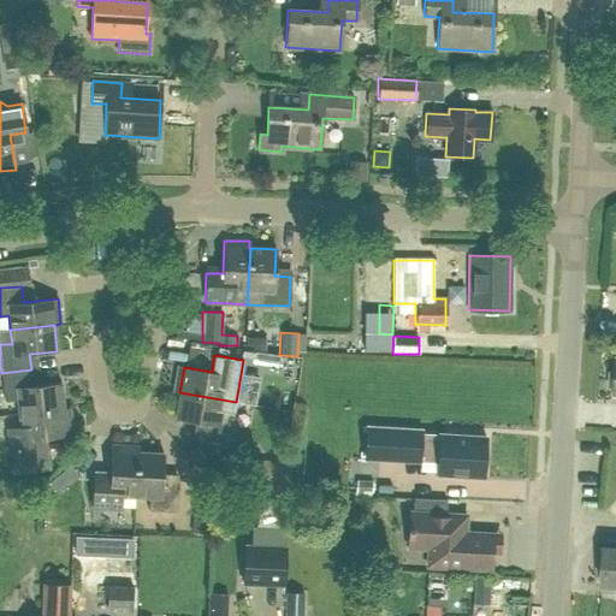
[(297,360),(284,359),(282,372),(296,373),(297,360)]
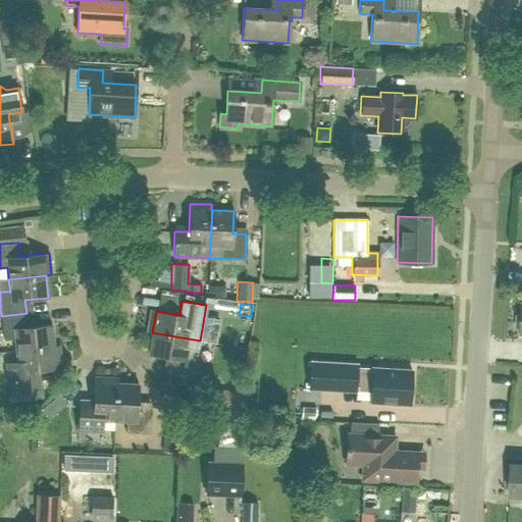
[(53,347),(53,346),(50,324),(28,327),(27,313),(1,316),(3,340),(15,338),(16,350),(53,347)]
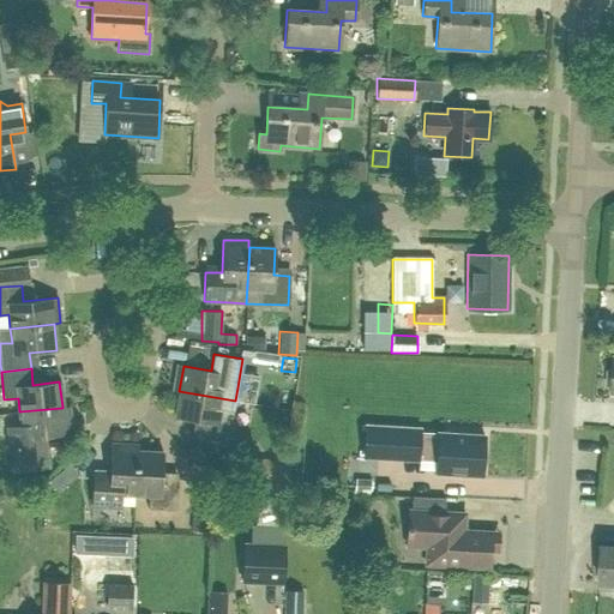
[(235,401),(179,391),(175,417),(202,422),(199,438),(228,443),(233,414),(235,401)]
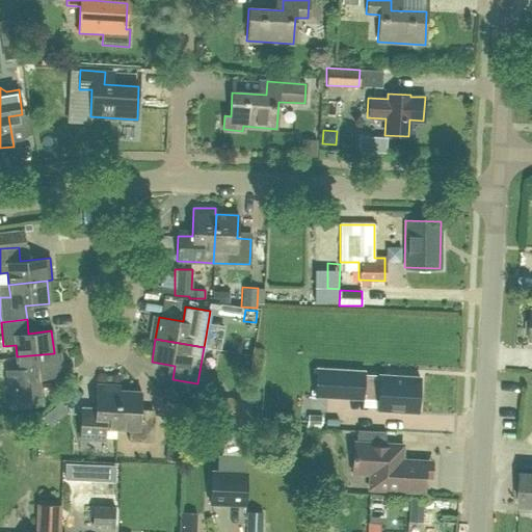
[(41,404),(38,377),(63,374),(61,351),(54,352),(54,353),(17,356),(18,369),(6,370),(9,394),(10,408),(41,404)]
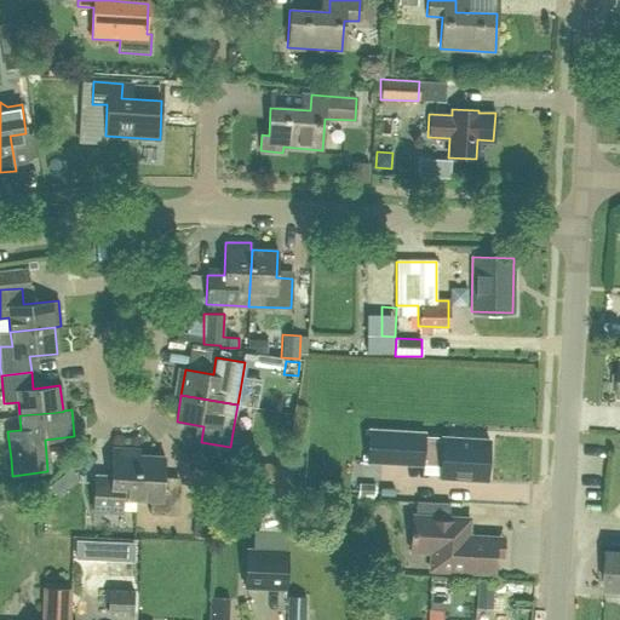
[(488,440),(424,436),(424,434),(368,430),(367,461),(441,465),(440,477),(487,480),(488,440)]
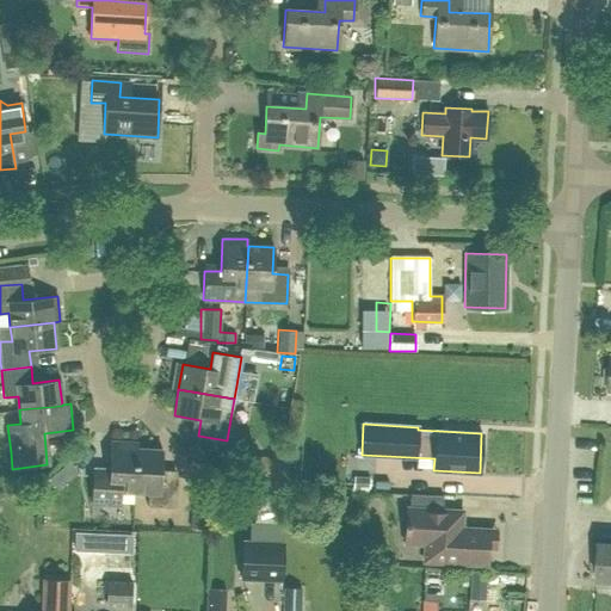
[(134,491),(136,449),(137,449),(137,442),(110,440),(109,474),(93,474),(91,503),(119,504),(121,491),(134,491)]
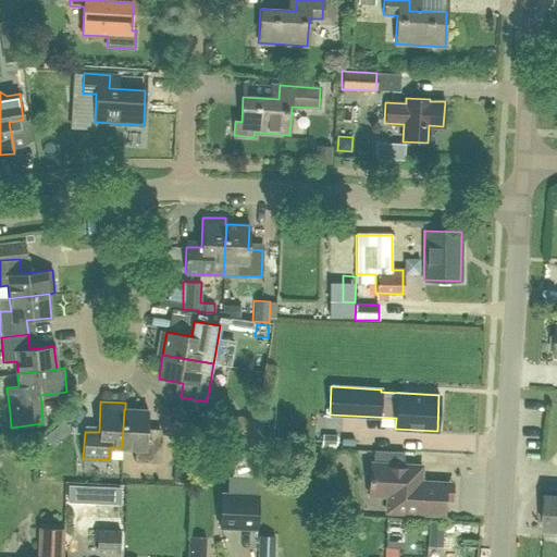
[(124,409),(122,447),(133,448),(134,460),(160,461),(161,436),(147,435),(148,410),(125,409),(124,409)]
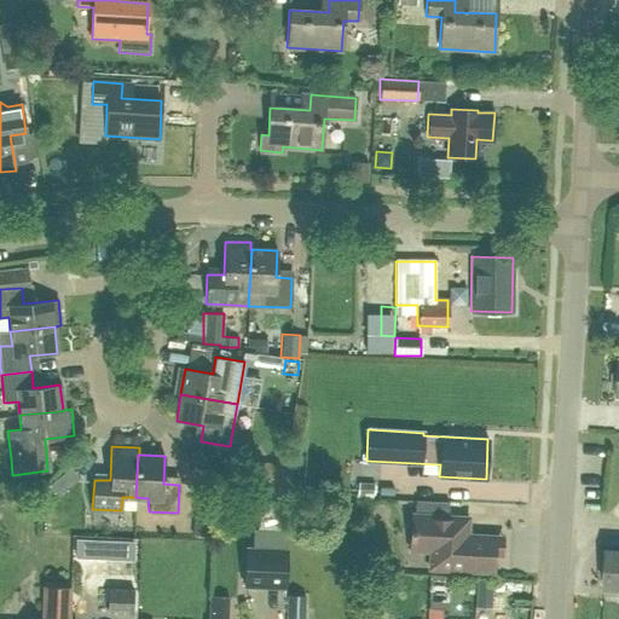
[(429,568),(493,572),(495,536),(468,534),(468,518),(447,515),(447,502),(416,499),(415,514),(412,514),(410,550),(431,551),(429,568)]
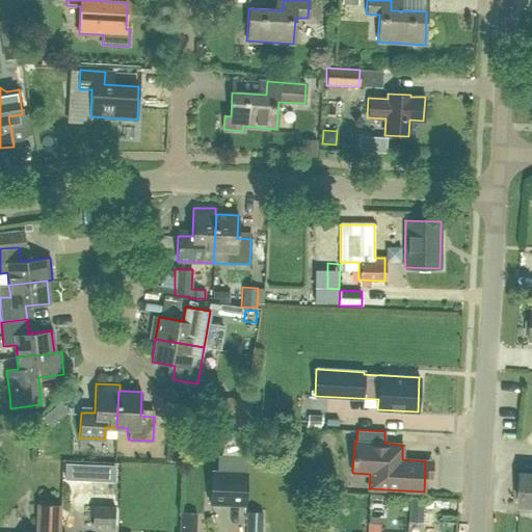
[(165,449),(164,459),(180,461),(181,450),(165,449)]
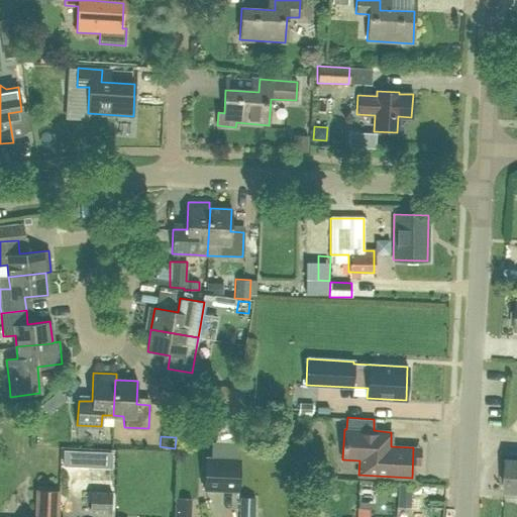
[(204,457),(202,492),(238,493),(239,458),(204,457)]
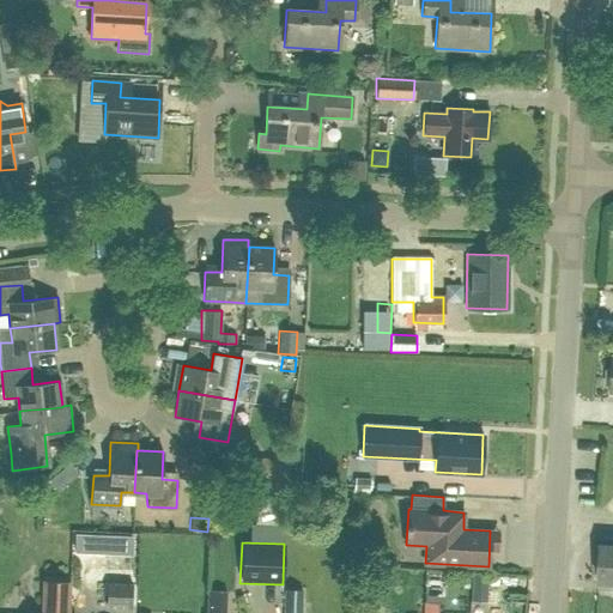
[(612,544),(601,544),(599,582),(612,582),(612,544)]
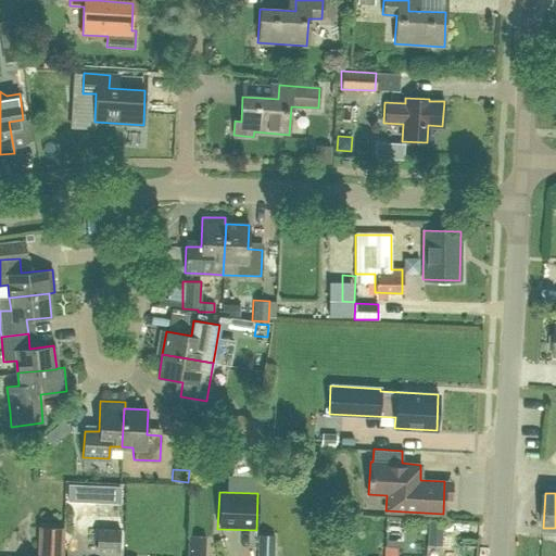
[(333,512),(349,513),(350,500),(335,498),(333,512)]
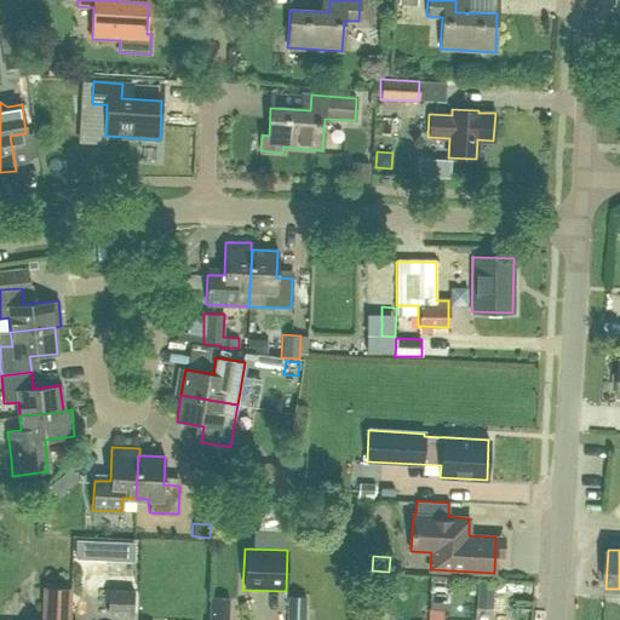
[(476,608),(492,608),(493,581),(477,580),(476,608)]
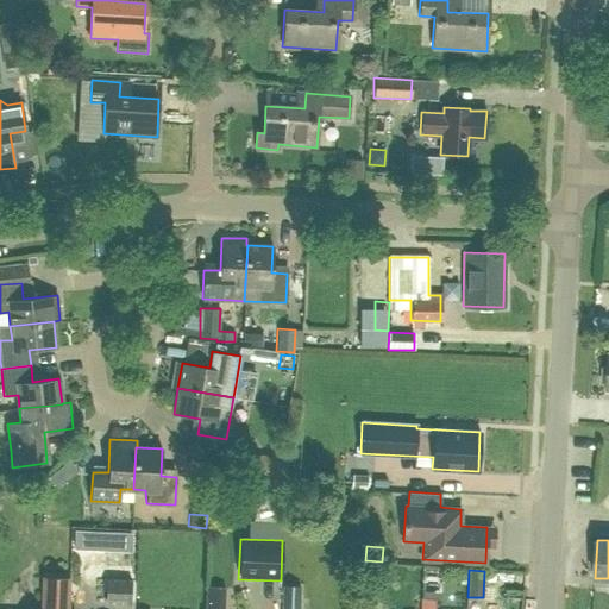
[(39,608),(68,608),(70,577),(42,576),(39,608)]
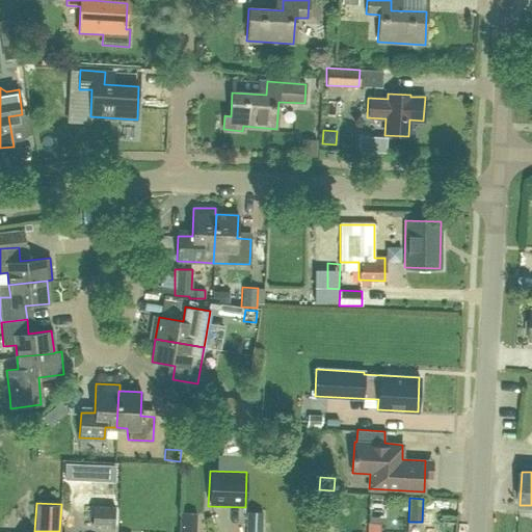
[(113,528),(114,505),(94,504),(91,527),(113,528)]
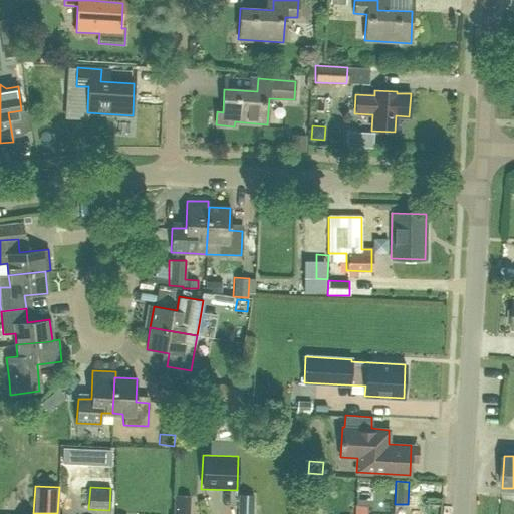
[(237,513),(252,513),(253,495),(239,495),(237,513)]
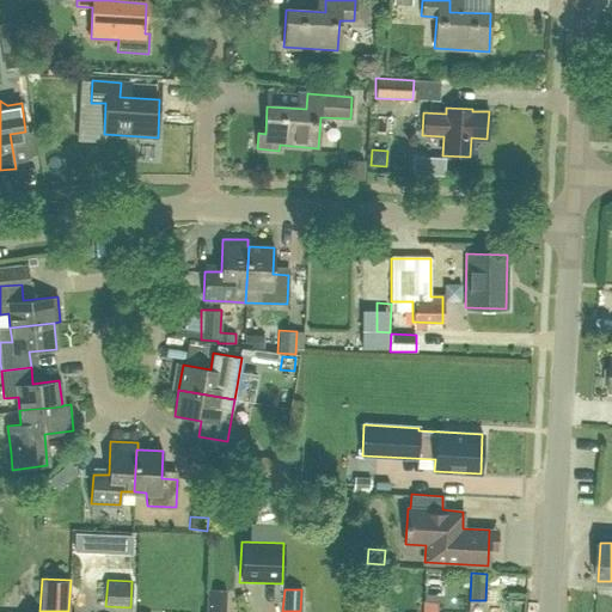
[(221,611),(243,611),(244,598),(222,597),(221,611)]
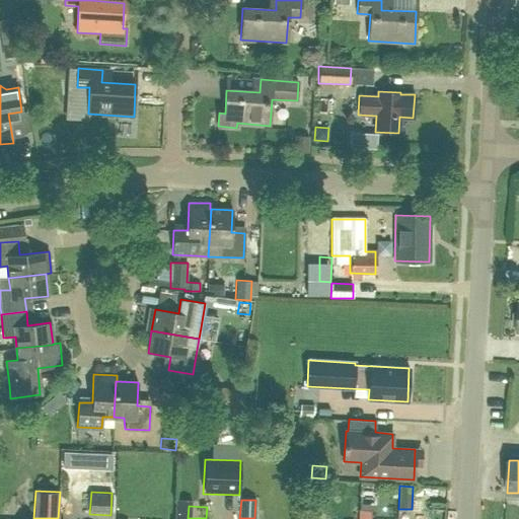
[(137,515),(136,518),(167,518),(168,511),(151,510),(151,515),(137,515)]
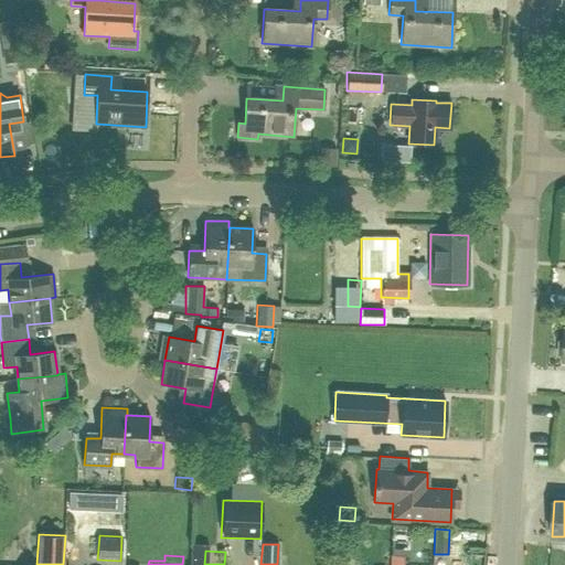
[(334,555),(333,564),(352,564),(353,556),(334,555)]
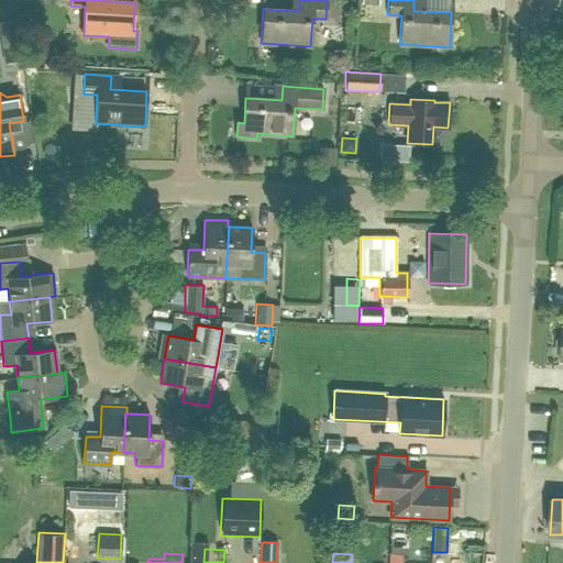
[(401,562),(403,554),(389,553),(388,562),(401,562)]
